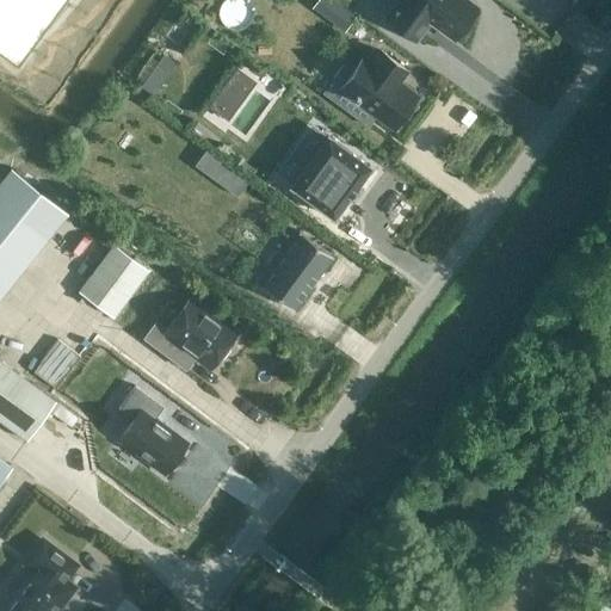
[(0,0),(0,47),(16,59),(59,0),(0,0)]
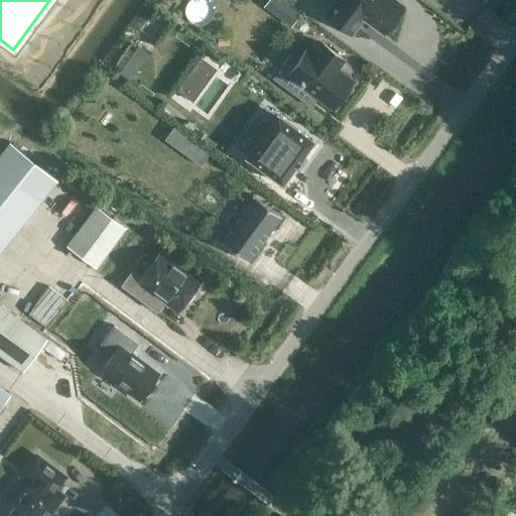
[(216,0),(194,0),(189,14),(212,19),(217,0),(216,0)]
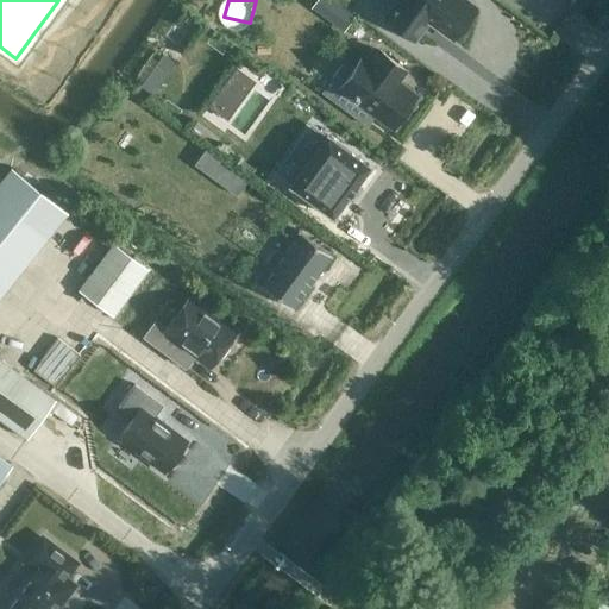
[(314,0),(311,6),(343,30),(355,13),(337,0),(314,0)]
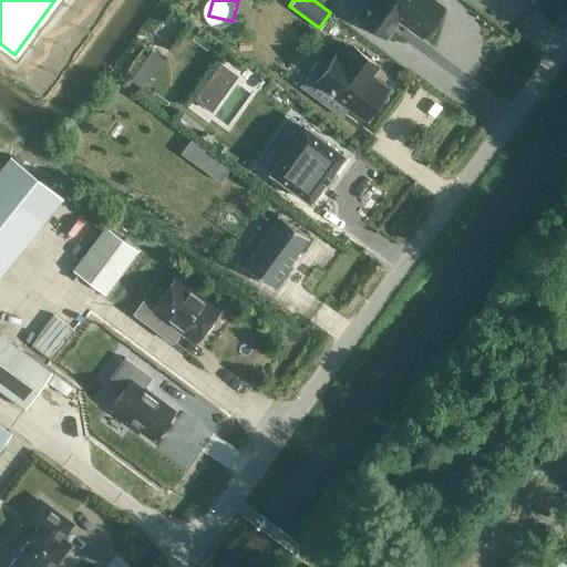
[(369,0),(367,3),(358,16),(387,37),(399,19),(421,35),(423,32),(424,32),(440,12),(441,9),(443,6),(435,0),(369,0)]
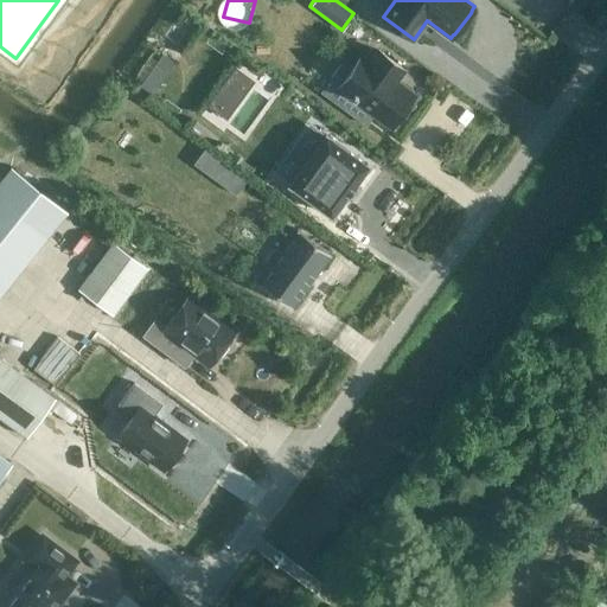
[(344,61),(320,91),(344,109),(352,98),(391,127),(394,123),(397,126),(410,109),(406,107),(415,95),(398,82),(396,81),(404,69),(377,49),(369,61),(362,55),(352,66),(344,61)]
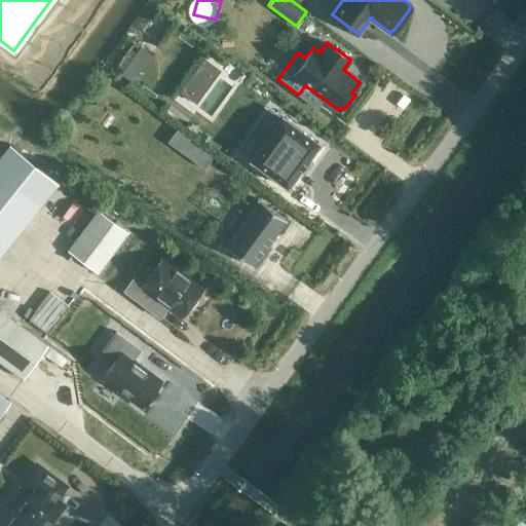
[(120,71),(132,79),(152,52),(141,44),(120,71)]
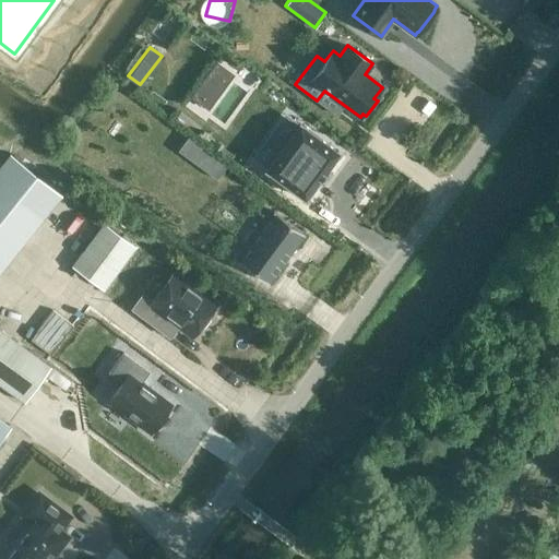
[(191,96),(210,109),(235,73),(217,60),(191,96)]
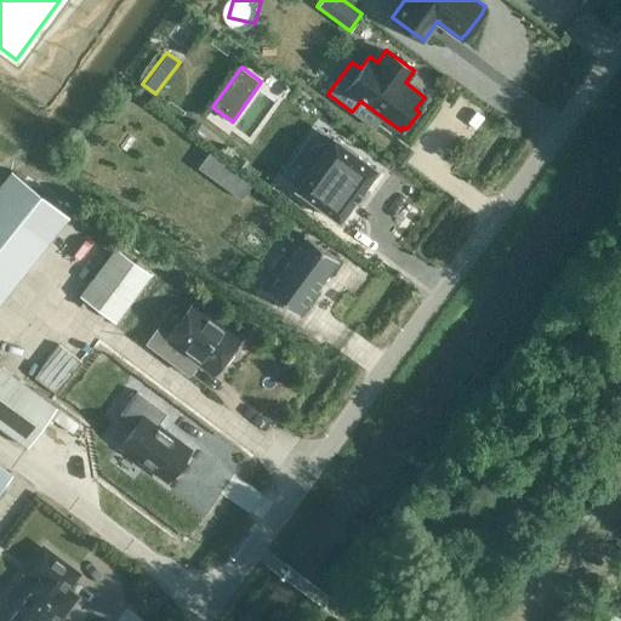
[(296,187),(296,188),(340,221),(341,218),(353,200),(363,188),(375,171),(377,169),(334,137),(296,187)]
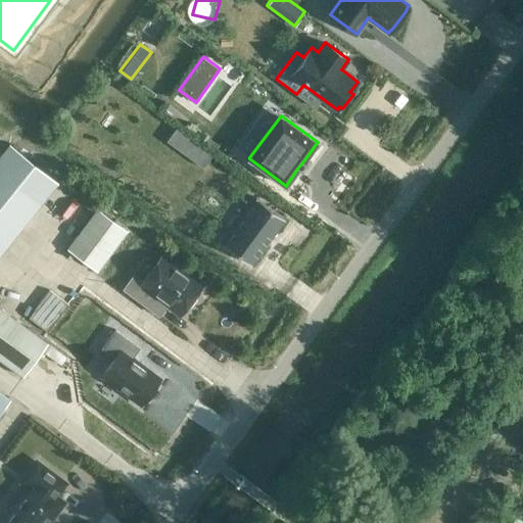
[(168,138),(203,165),(214,152),(177,125),(168,138)]
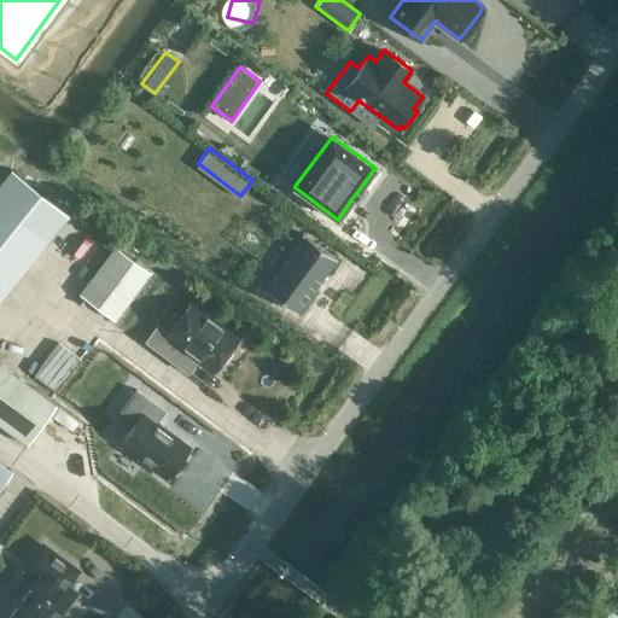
[(0,299),(69,215),(12,169),(0,182),(0,299)]
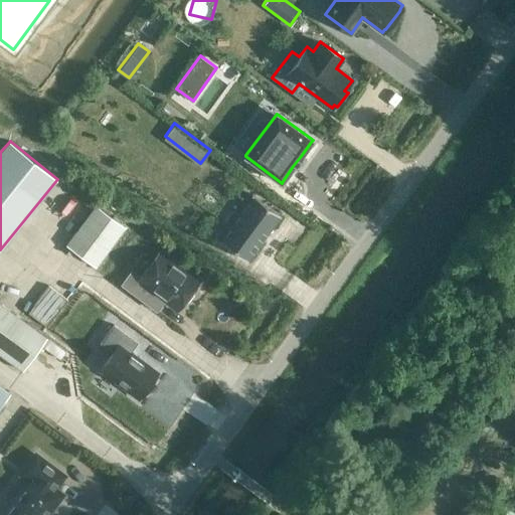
[(218,239),(218,240),(248,261),(248,260),(248,259),(262,240),(271,227),(279,216),(280,215),(281,216),(281,215),(252,194),(251,195),(252,195),(219,239),(218,239)]
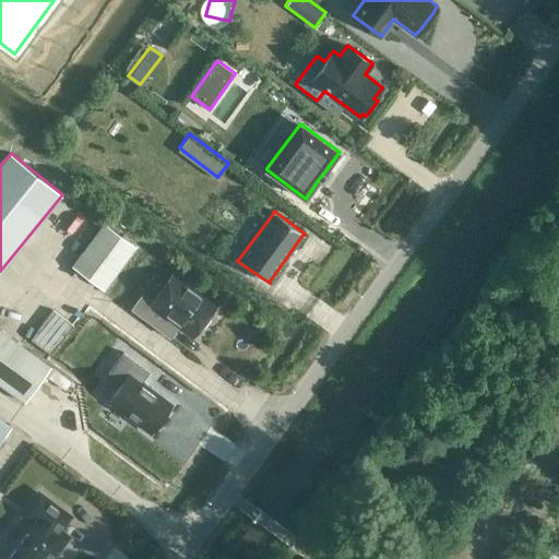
[(104,289),(137,246),(105,223),(72,266),(104,289)]
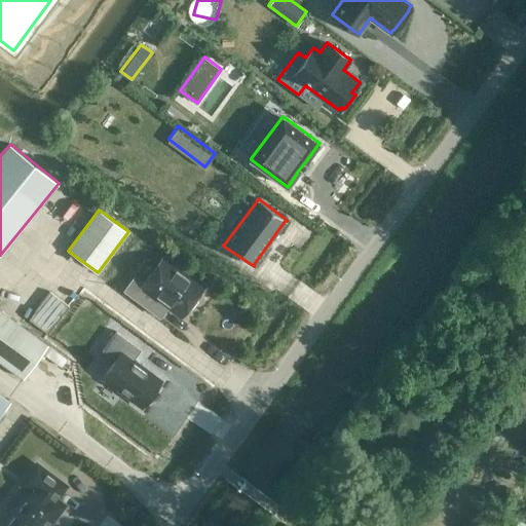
[(201,287),(164,258),(163,257),(144,284),(135,277),(125,290),(149,308),(157,296),(181,314),(182,315),(188,307),(192,306),(197,299),(196,295),(203,287),(202,286),(201,287)]
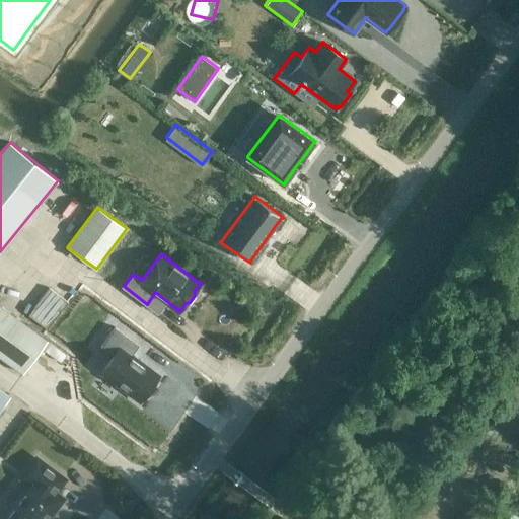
[(48,329),(69,302),(50,287),(28,315),(48,329)]
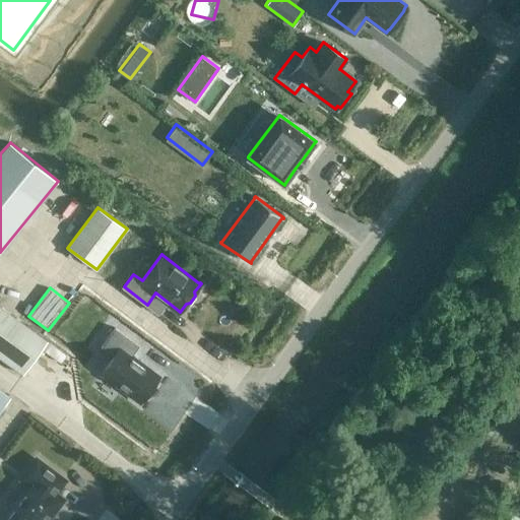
[(0,306),(0,356),(23,374),(48,341),(0,306)]
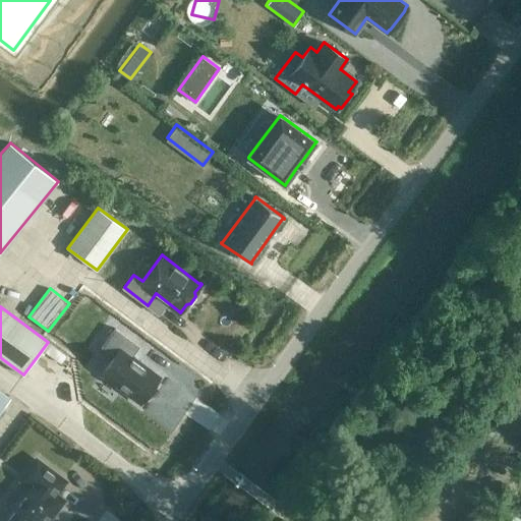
[(115,354),(101,373),(140,402),(160,377),(132,355),(139,346),(115,328),(103,345),(115,354)]
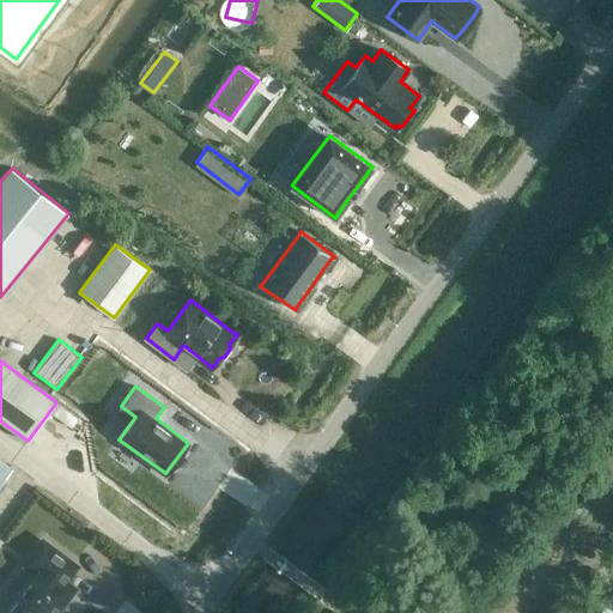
[(0,483),(12,467),(0,456),(0,483)]
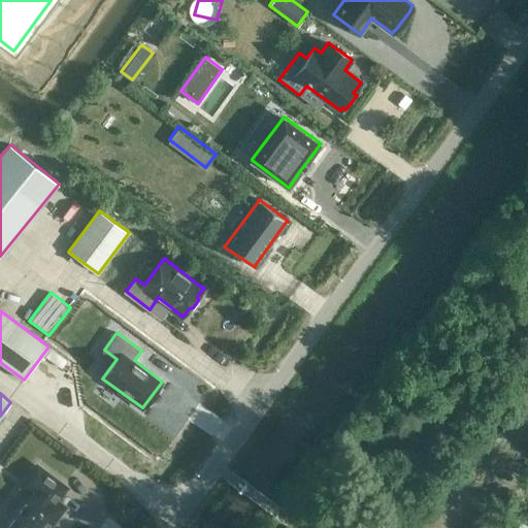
[(35,488),(4,527),(46,527),(63,506),(55,500),(65,488),(37,467),(27,482),(35,488)]
